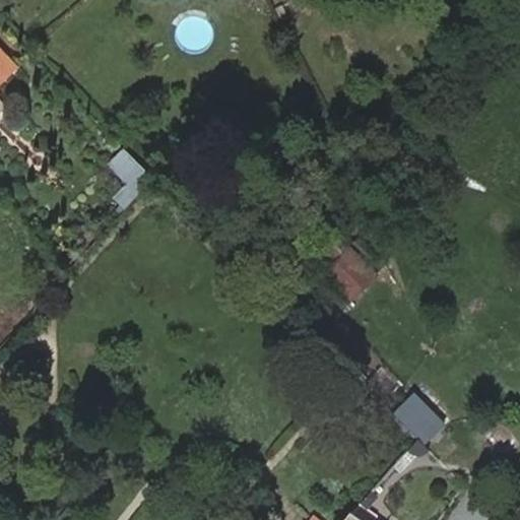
[(0,103),(0,82),(16,67),(0,50),(0,108),(3,106),(0,103)]
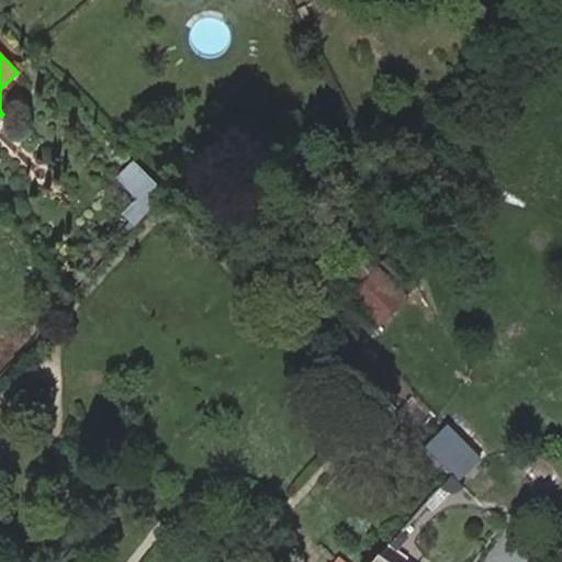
[(165,194),(135,164),(119,178),(128,190),(149,212),(165,194)]
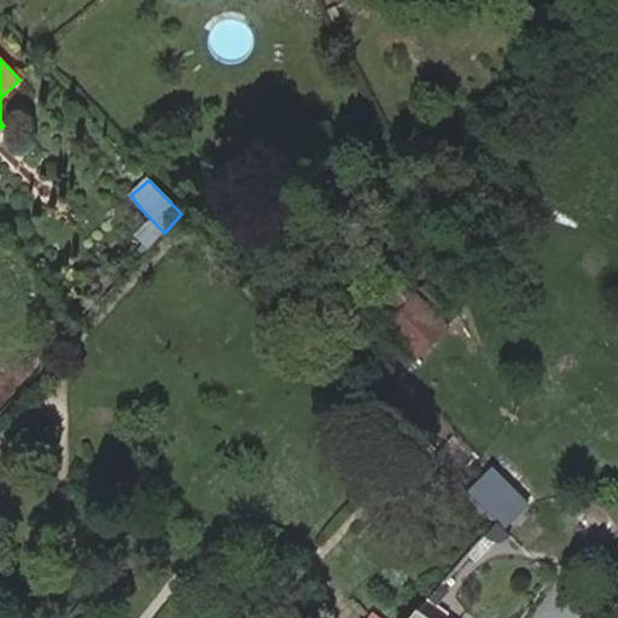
[(164,233),(141,209),(127,223),(150,248),(164,233)]
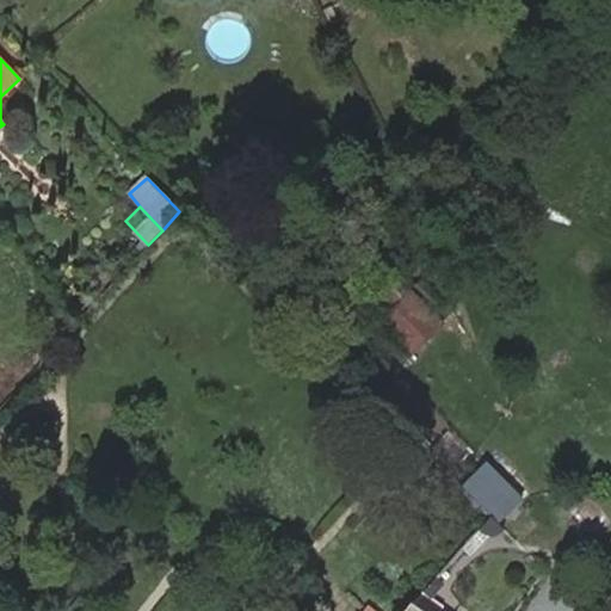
[(438,322),(401,284),(371,313),(409,351),(438,322)]
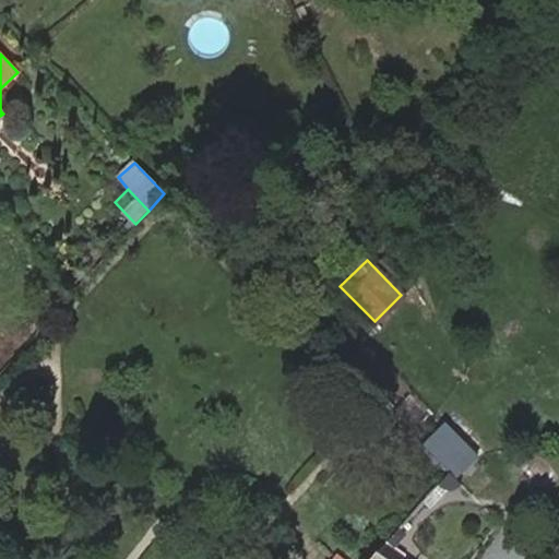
[(476,456),(443,424),(423,445),(450,473),(455,478),(476,456)]
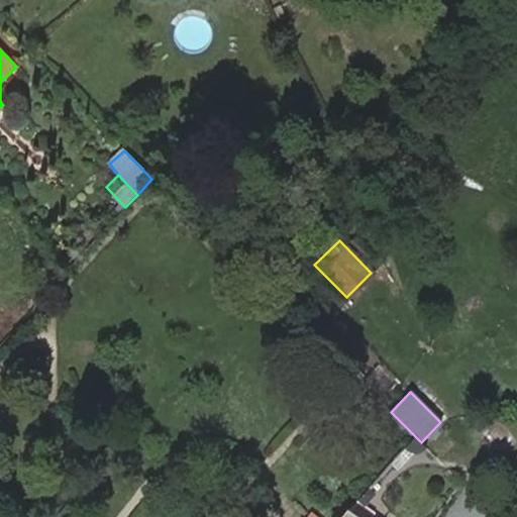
[(422,450),(426,446),(421,442),(416,437),(406,447),(409,450),(412,452),(417,452),(419,452),(422,450)]
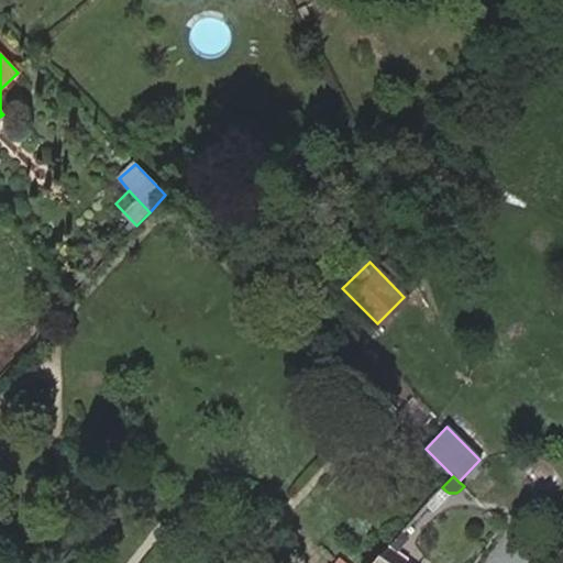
[(397,550),(407,539),(401,533),(390,544),(397,550)]
